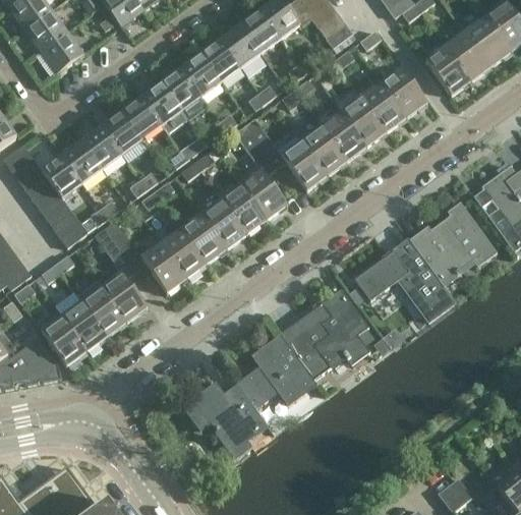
[(51,7),(46,0),(14,0),(7,5),(23,27),(51,7)]
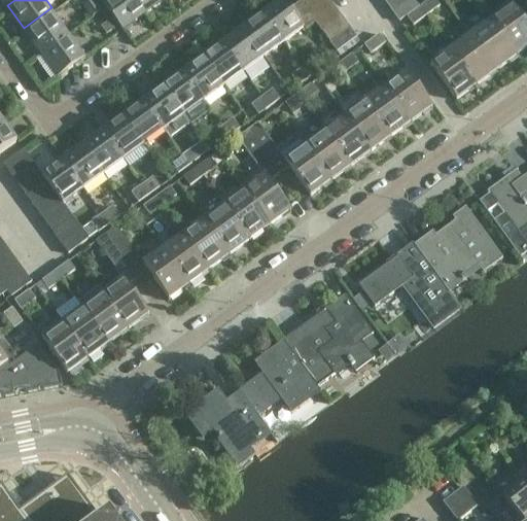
[(82,0),(91,12),(100,6),(96,0),(82,0)]
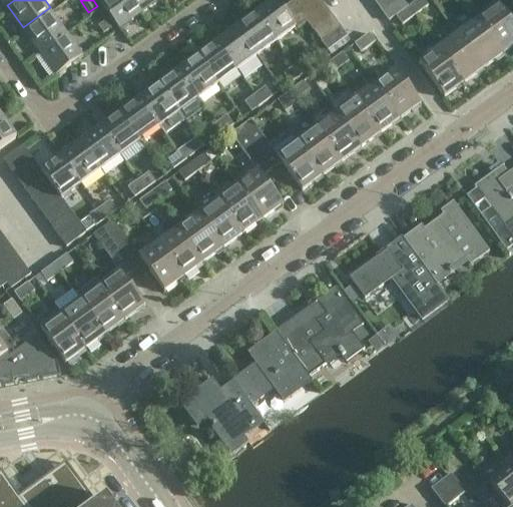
[(118,23),(140,7),(135,0),(101,0),(118,23)]
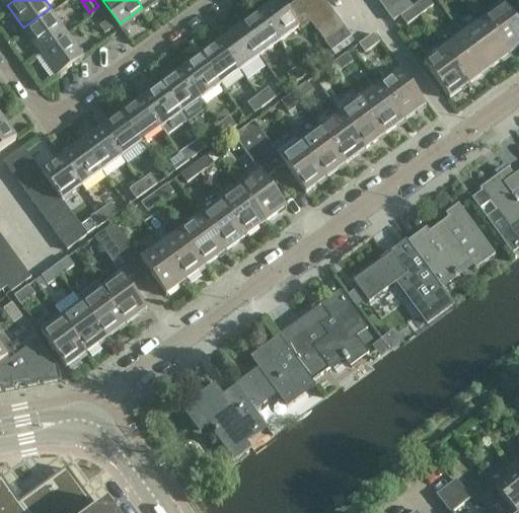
[(272,0),(258,9),(279,38),(299,22),(286,5),(282,0),(272,0)]
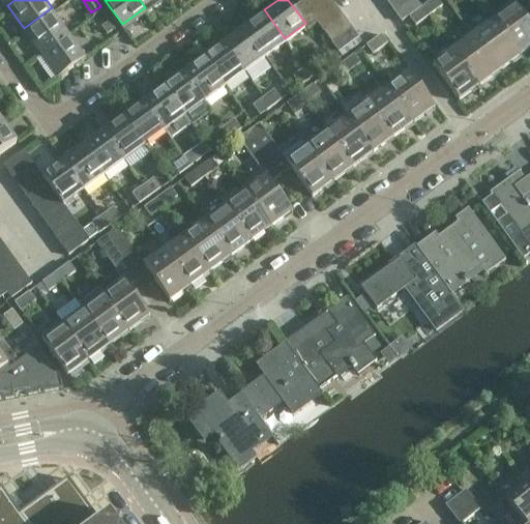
[(306,25),(316,18),(310,8),(303,0),(298,0),(292,5),(305,23),(306,25)]
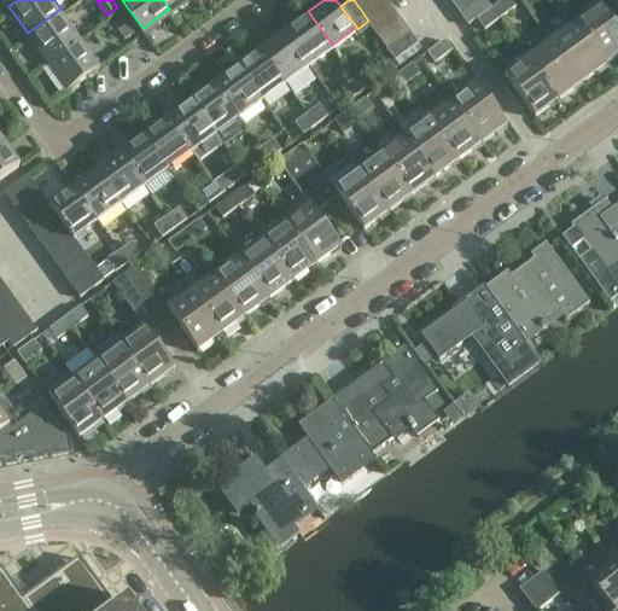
[(361,10),(373,0),(354,0),(361,10)]
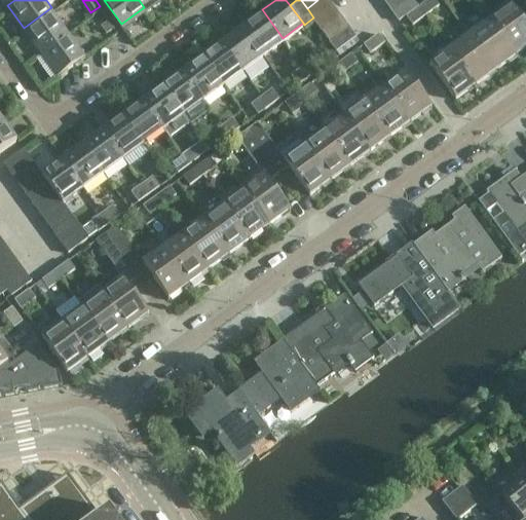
[(317,0),(307,8),(313,17),(334,3),(332,0),(317,0)]
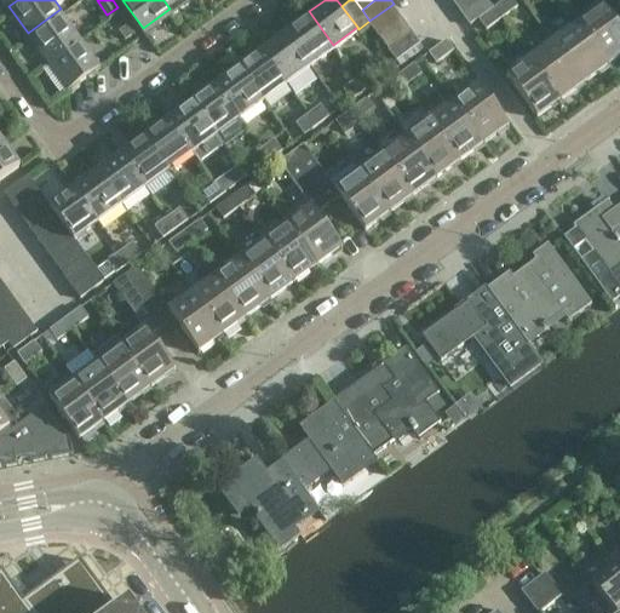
[(472,0),(461,9),(470,19),(478,13),(492,3),(489,0),(472,0)]
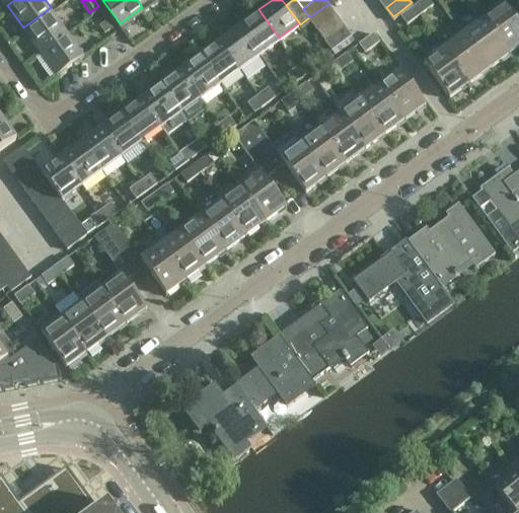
[(416,0),(414,2),(420,11),(434,0),(416,0)]
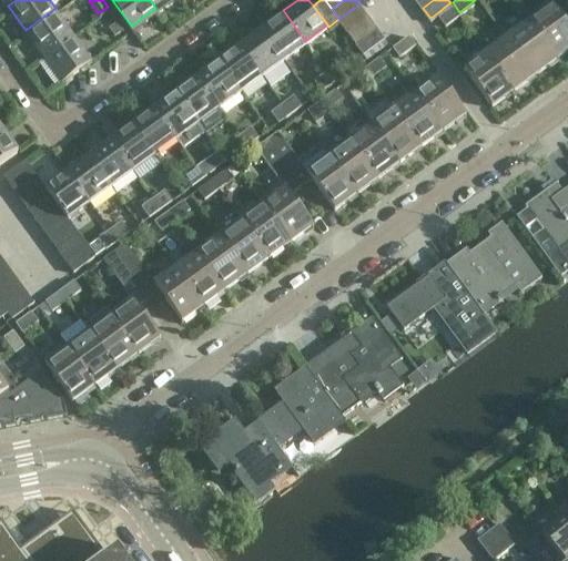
[(529,17),(557,54),(567,47),(567,22),(551,0),(529,17)]
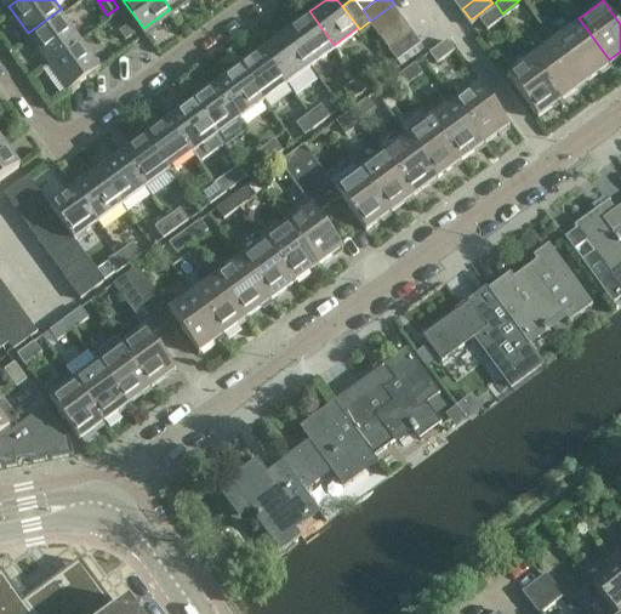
[(502,13),(495,3),(479,15),(486,24),(502,13)]
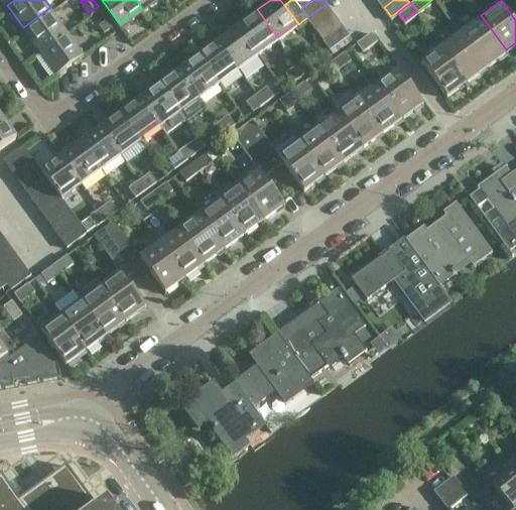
[(328,3),(307,17),(315,27),(335,13),(328,3)]
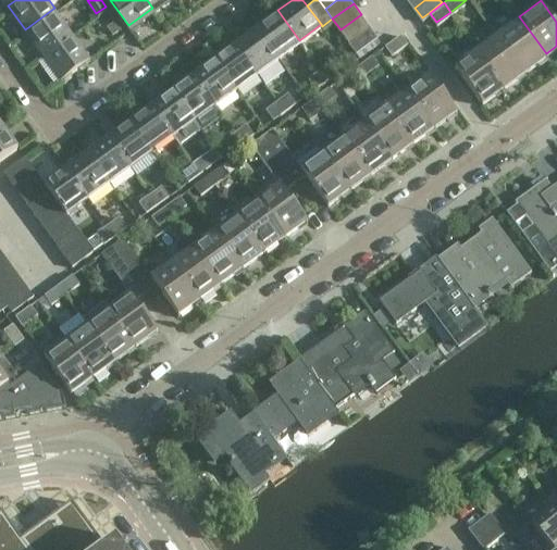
[(25,29),(41,52),(72,30),(54,8),(25,29)]
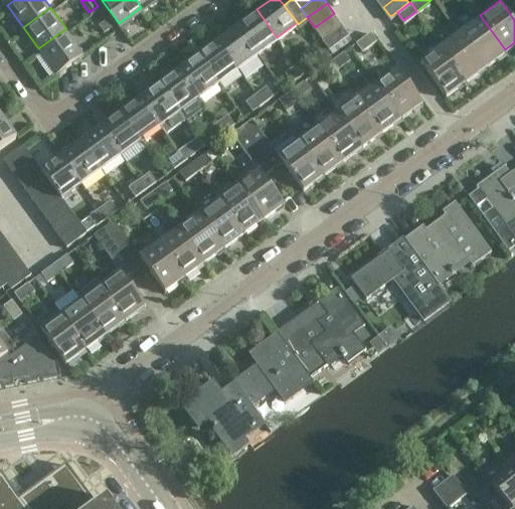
[(277,37),(256,9),(237,23),(258,51),(277,37)]
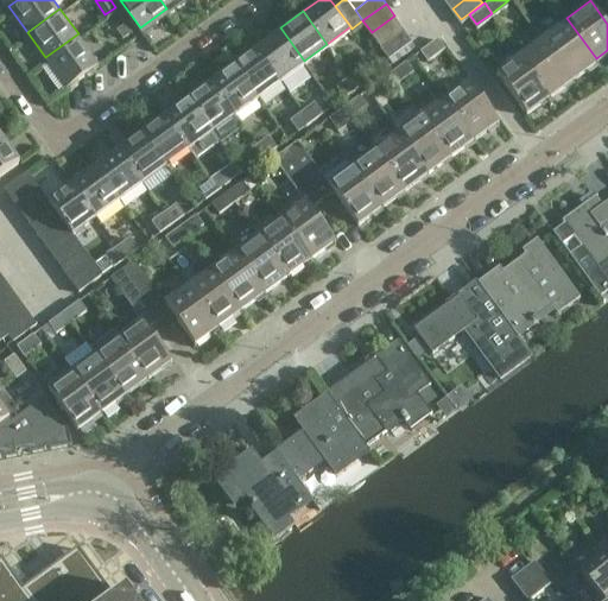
[(379,43),(403,26),(394,16),(372,32),(379,43)]
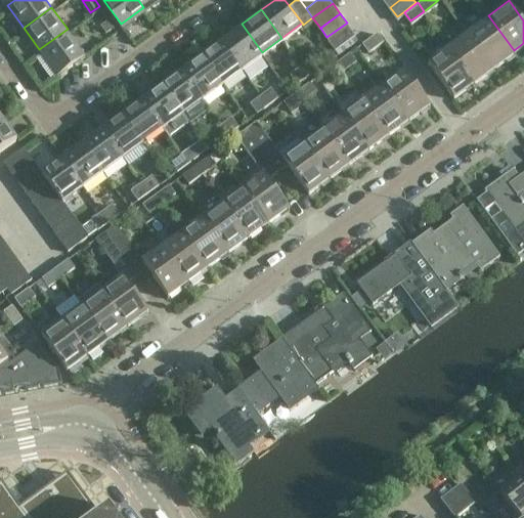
[(494,66),(514,50),(488,15),(468,30),(494,66)]
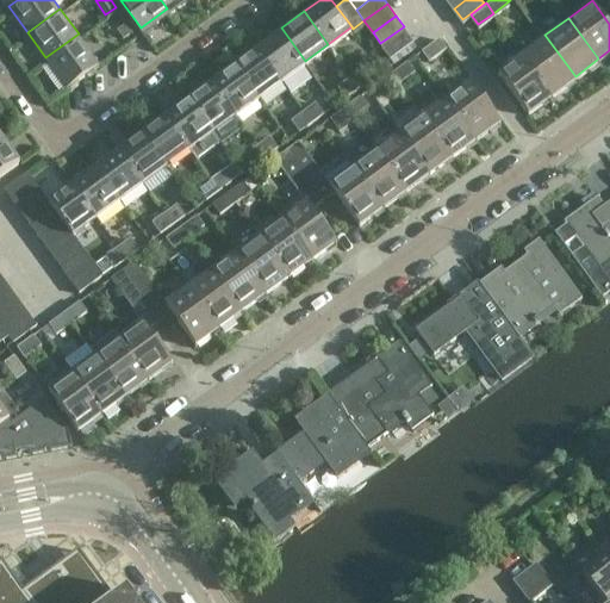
[(126,19),(118,25),(124,33),(132,28),(126,19)]
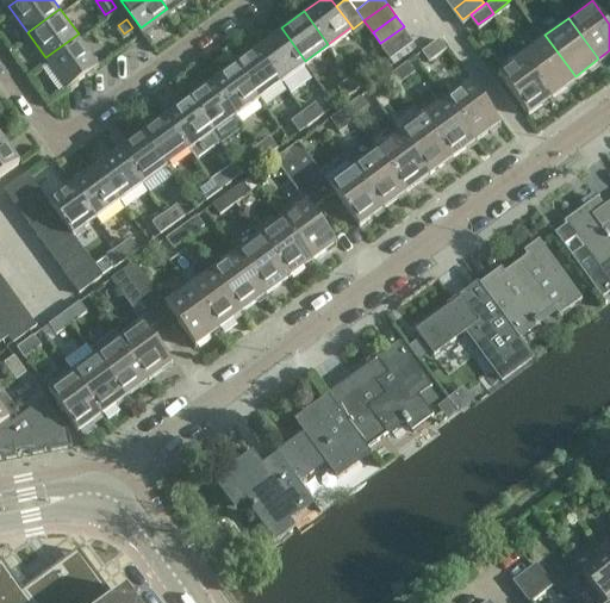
[(412,37),(404,26),(380,43),(390,55),(412,37)]
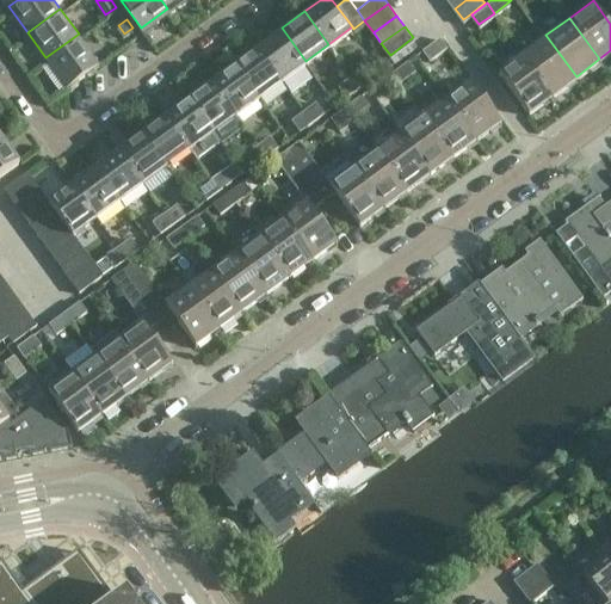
[(282,78),(306,61),(282,28),(258,45),(282,78)]
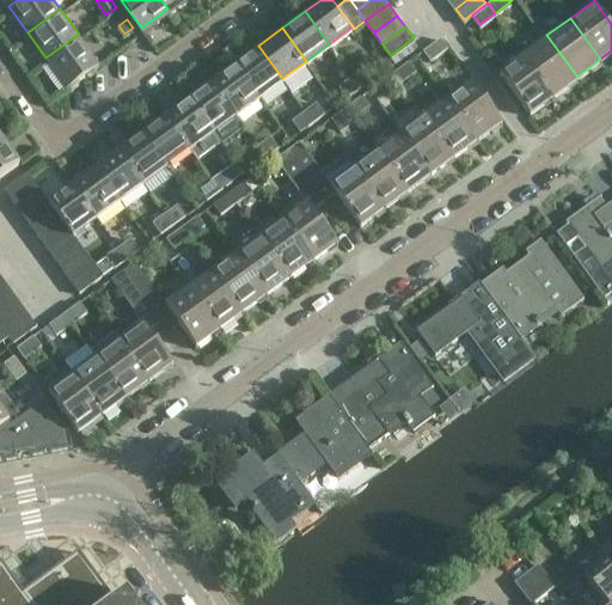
[(79,34),(46,57),(65,84),(98,60),(79,34)]
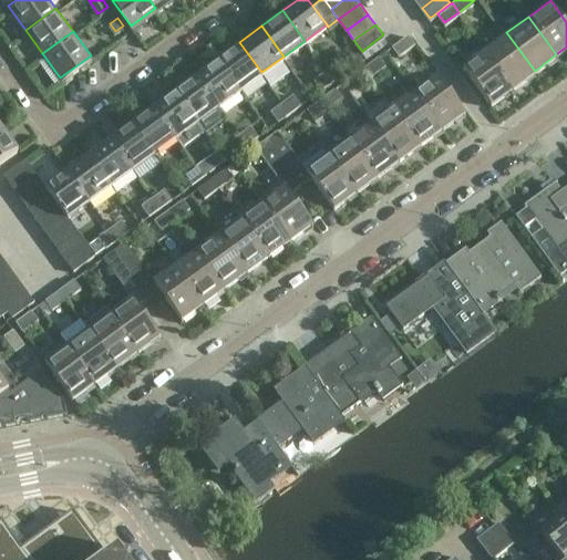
[(409,31),(392,43),(399,53),(415,41),(409,31)]
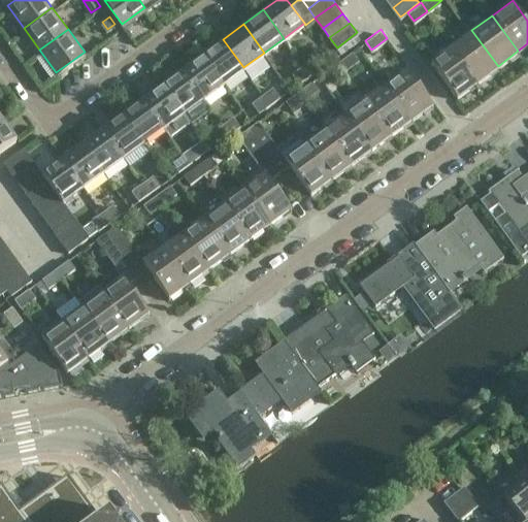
[(479,80),(498,66),(471,30),(452,44),(479,80)]
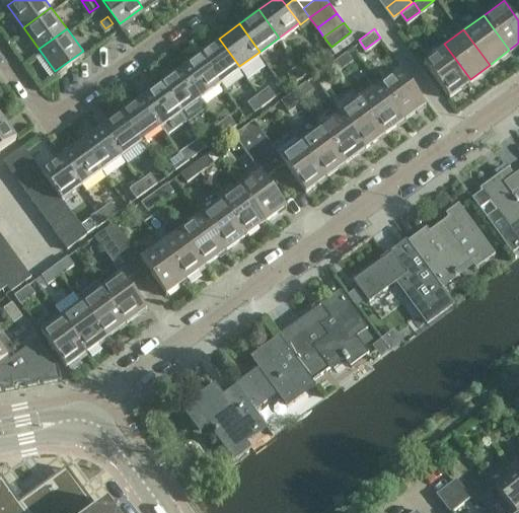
[(239,66),(219,39),(199,53),(220,81),(239,66)]
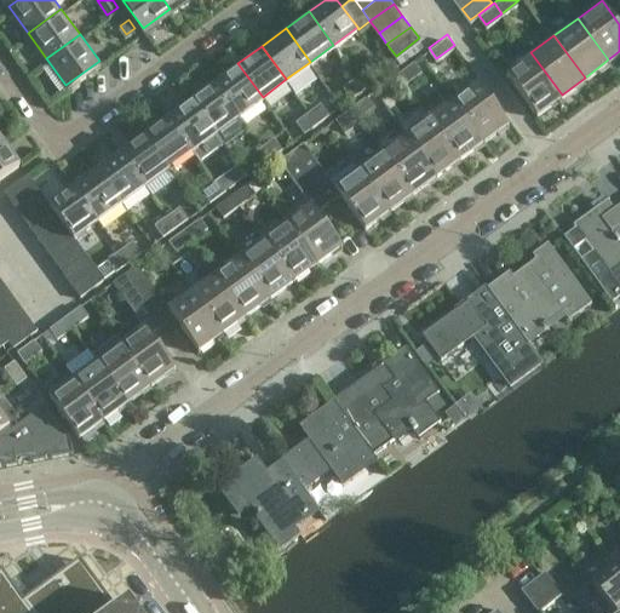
[(538,112),(562,95),(530,52),(506,69),(538,112)]
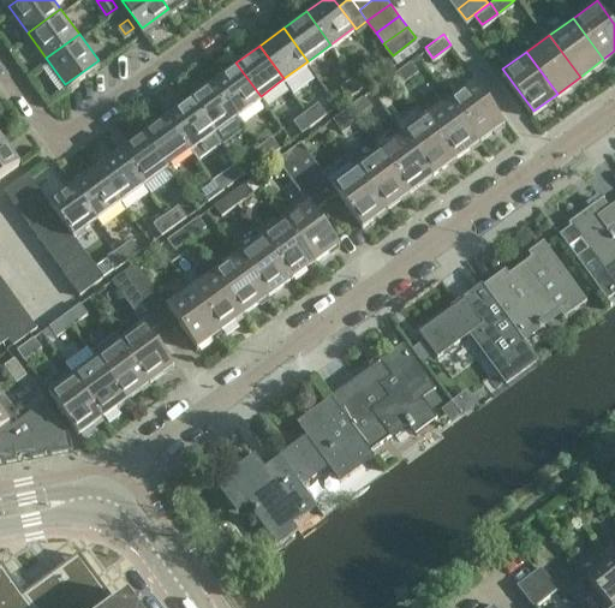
[(394,70),(402,81),(418,67),(411,58),(394,70)]
